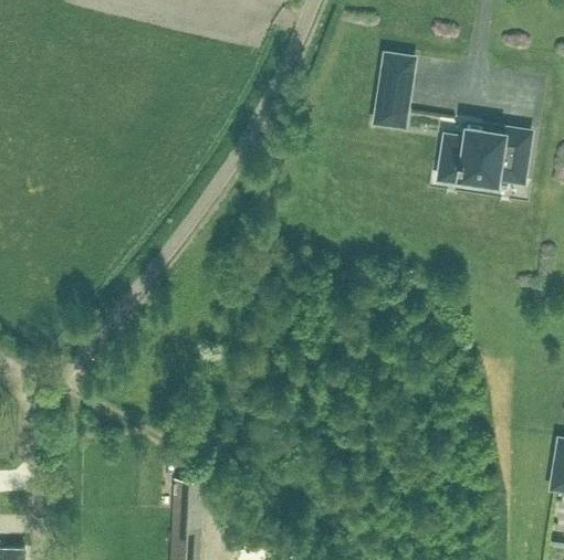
[(374,125),(382,126),(383,122),(395,123),(395,128),(403,129),(413,62),(385,57),(374,125)]
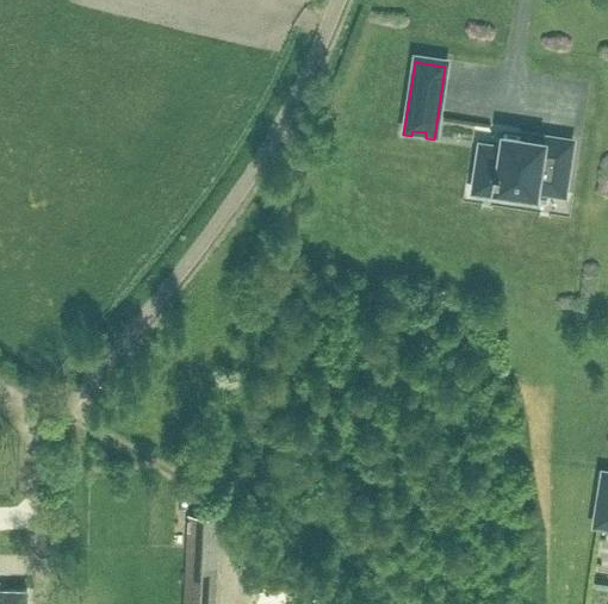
[(473,180),(495,182),(494,193),(533,199),(534,194),(562,198),(566,168),(539,163),(541,147),(502,139),(500,153),(478,149),(473,180)]
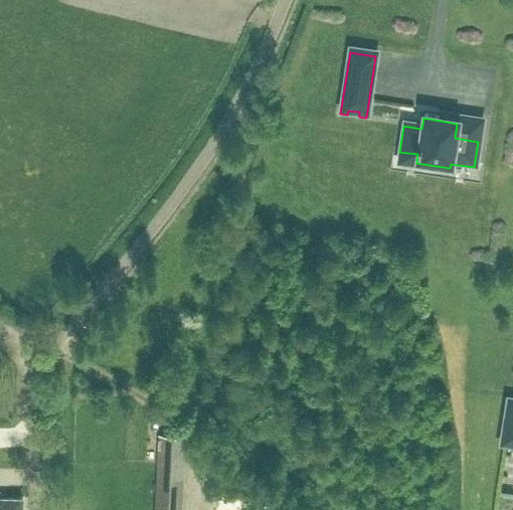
[(499,448),(506,449),(507,445),(512,445),(512,403),(507,402),(499,448)]
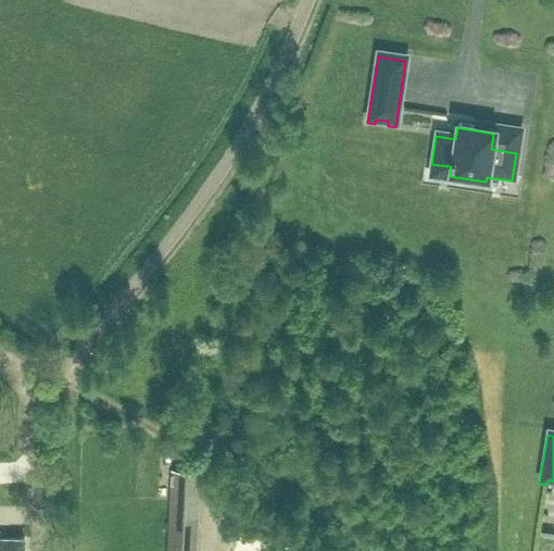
[(200,503),(201,474),(171,472),(170,501),(171,501),(170,518),(171,518),(167,550),(194,550),(198,520),(199,520),(199,503),(200,503)]
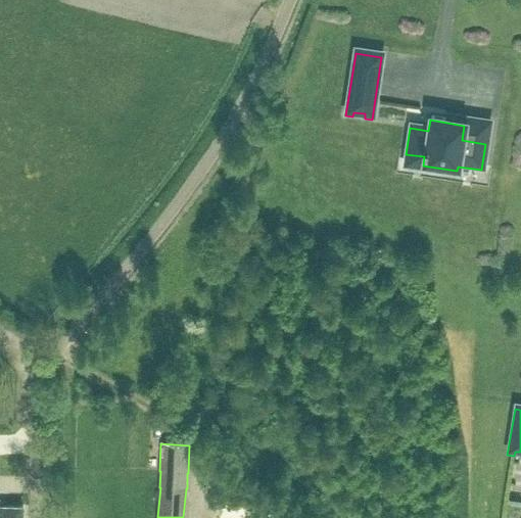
[(226,476),(226,466),(216,465),(215,476),(226,476)]
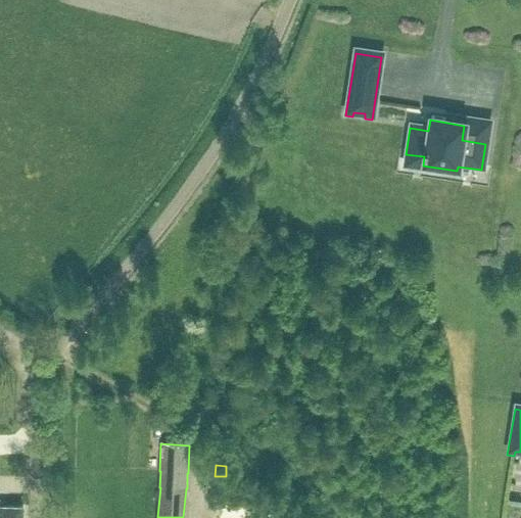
[(225,479),(225,489),(235,490),(235,479),(225,479)]
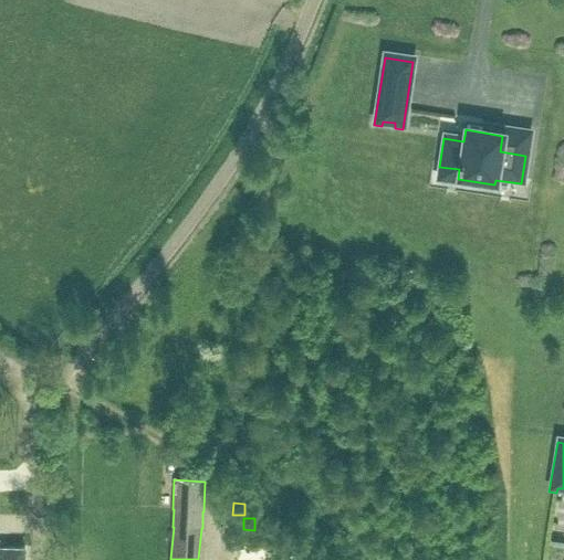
[(25,559),(27,550),(0,548),(0,559),(25,559)]
